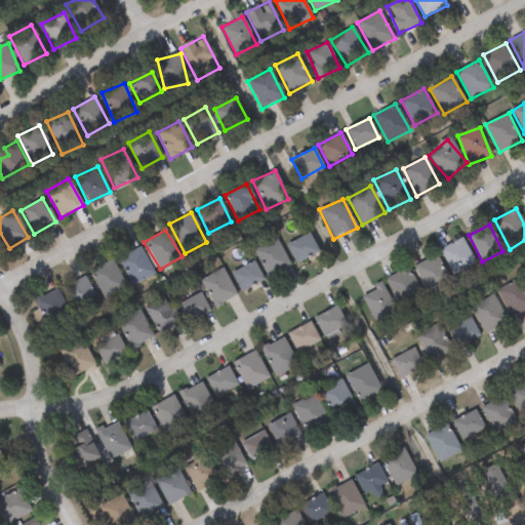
[(295,264),(286,244),(310,234),(319,253),(295,264)]
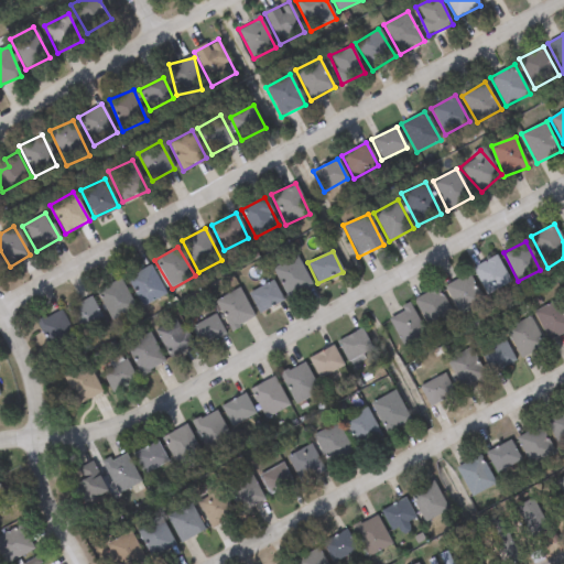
[(486,295),(473,268),(495,256),(509,282),(486,295)]
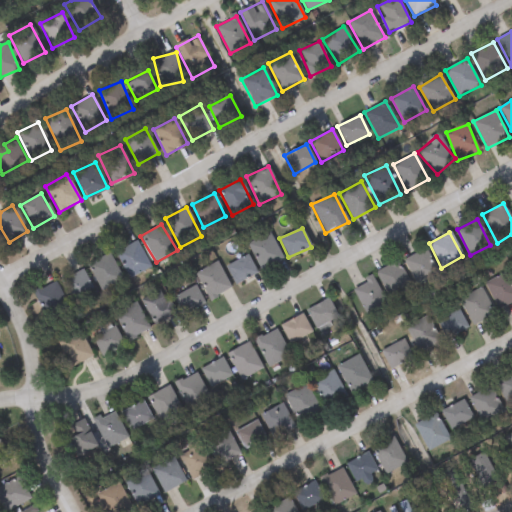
[(262,271),(248,244),(269,233),(283,260),(262,271)]
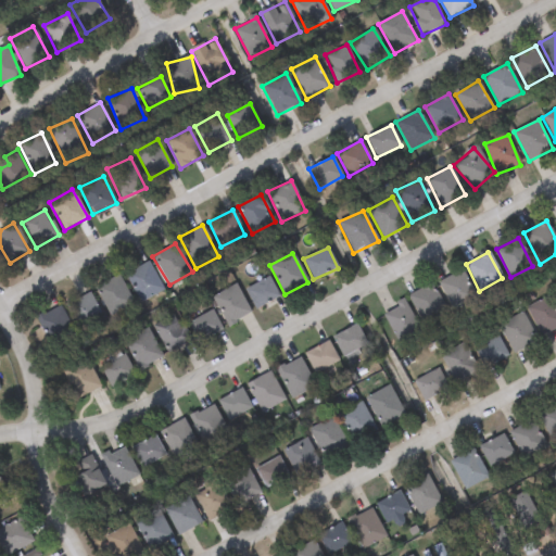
[(140,302),(124,274),(147,260),(163,289),(140,302)]
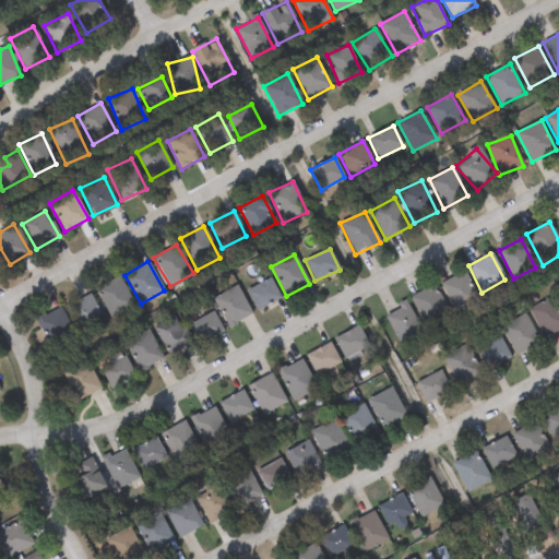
[(455,311),(440,284),(463,271),(478,298),(455,311)]
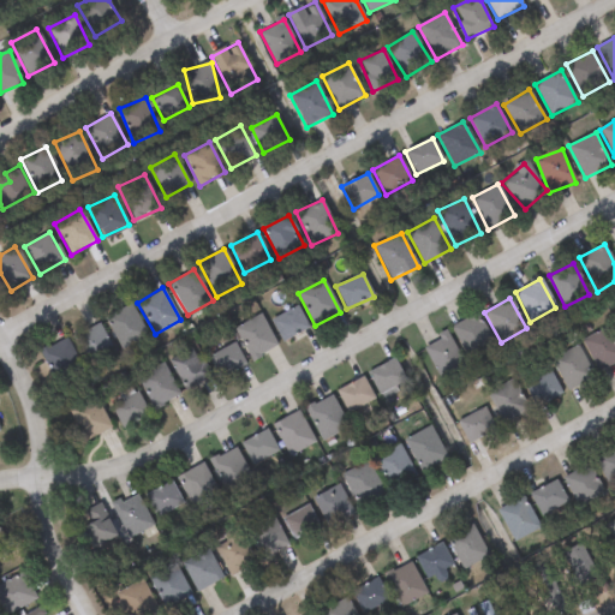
[(148,338),(121,350),(105,317),(131,304),(148,338)]
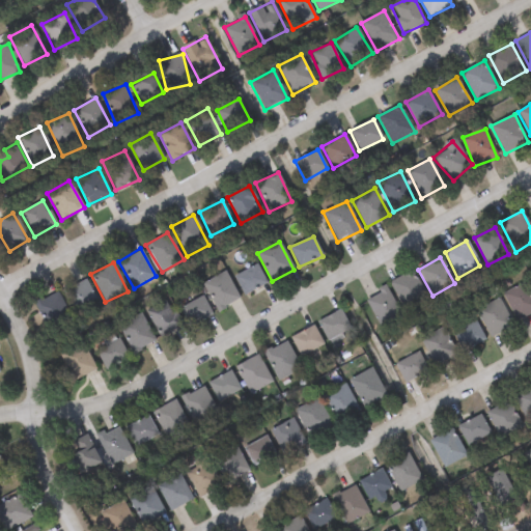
[(267,284),(244,295),(234,275),(257,264),(267,284)]
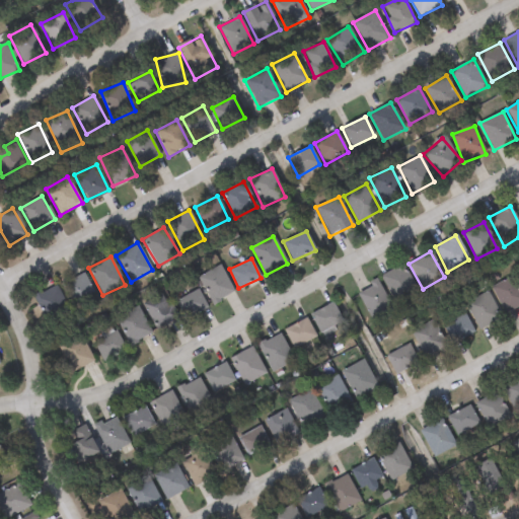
[(381,276),(403,265),(417,291),(394,303),(381,276)]
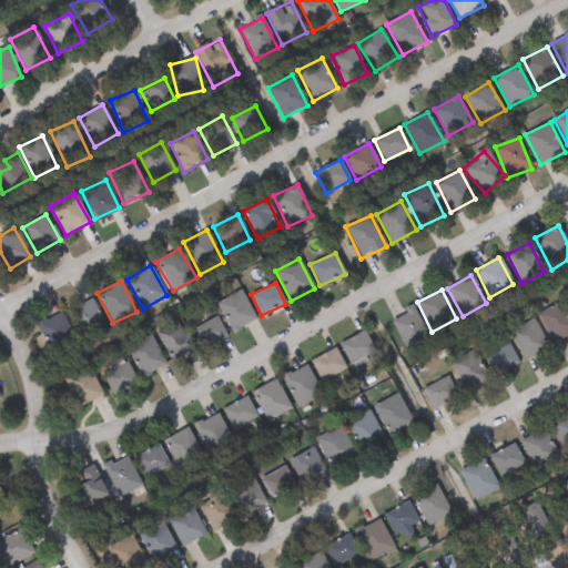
[(256,320),(232,333),(216,304),(240,291),(256,320)]
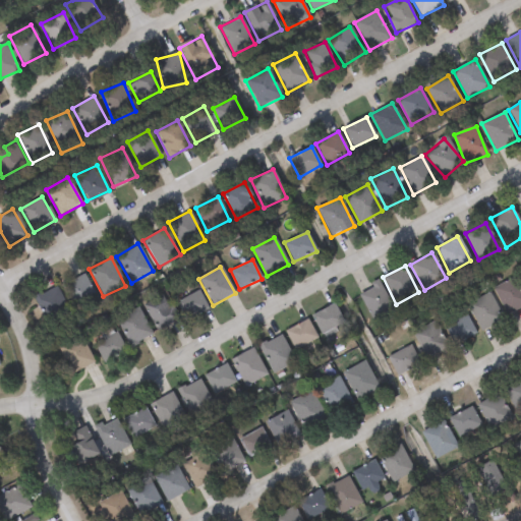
[(98,301),(76,311),(64,283),(85,274),(98,301)]
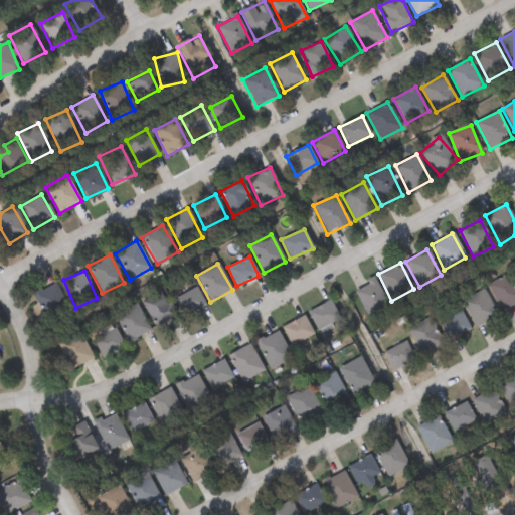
[(514,284),(514,305),(501,312),(488,285),(510,274),(514,284)]
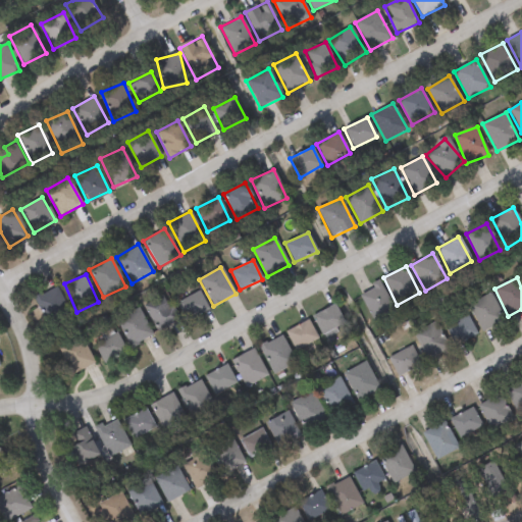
[(359,293),(380,282),(394,311),(372,321),(359,293)]
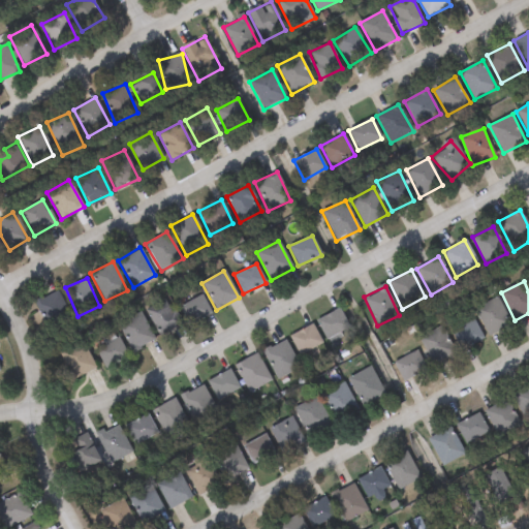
[(35,302),(58,290),(71,320),(49,331),(35,302)]
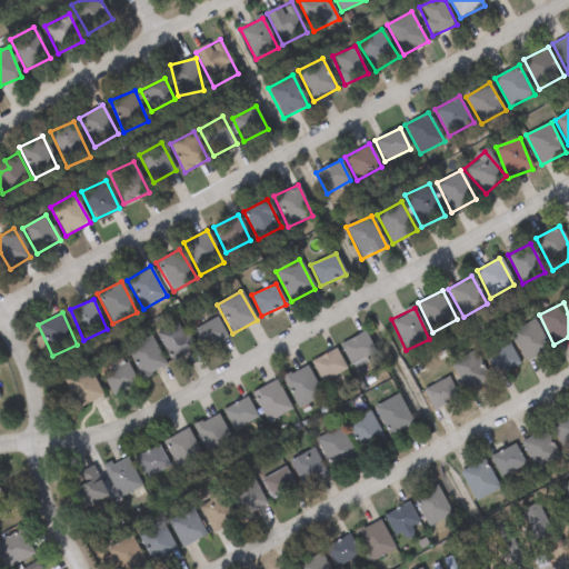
[(228,336),(206,350),(192,331),(215,316),(228,336)]
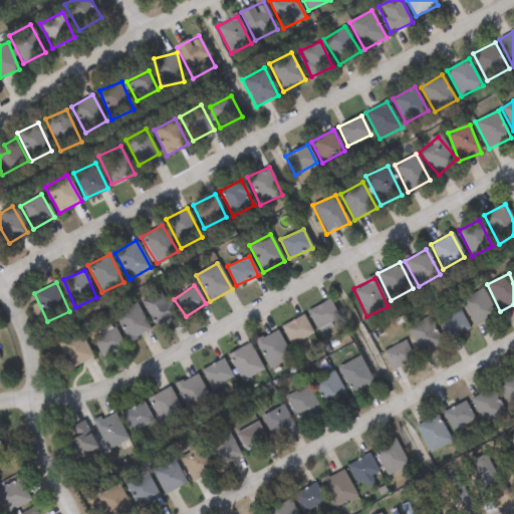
[(496,314),(474,326),(461,300),(482,289),(496,314)]
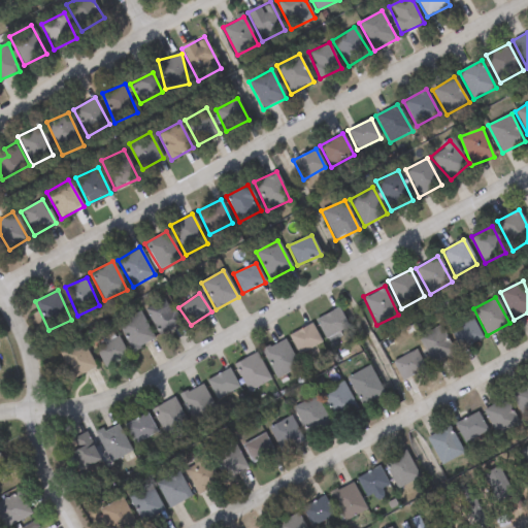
[(161,336),(144,310),(165,298),(182,324),(161,336)]
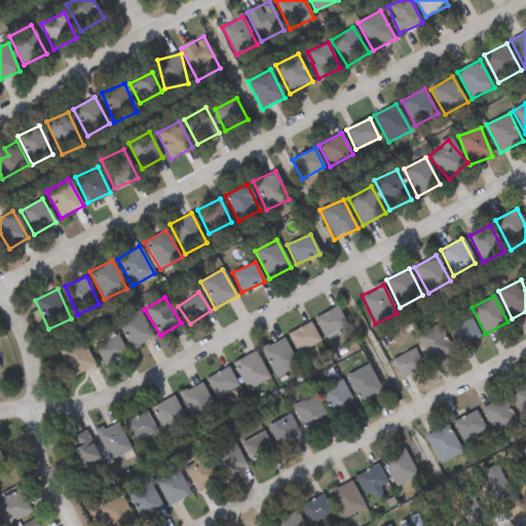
[(325,337),(315,317),(338,306),(347,326),(325,337)]
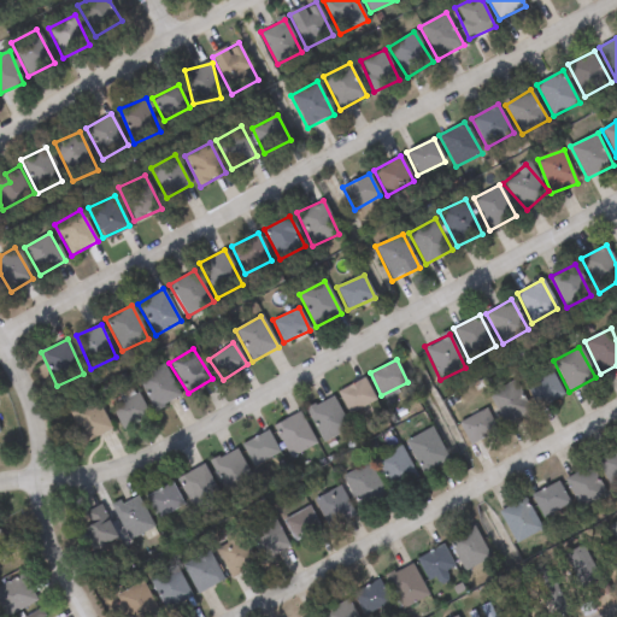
[(137,378),(164,365),(181,397),(154,410),(137,378)]
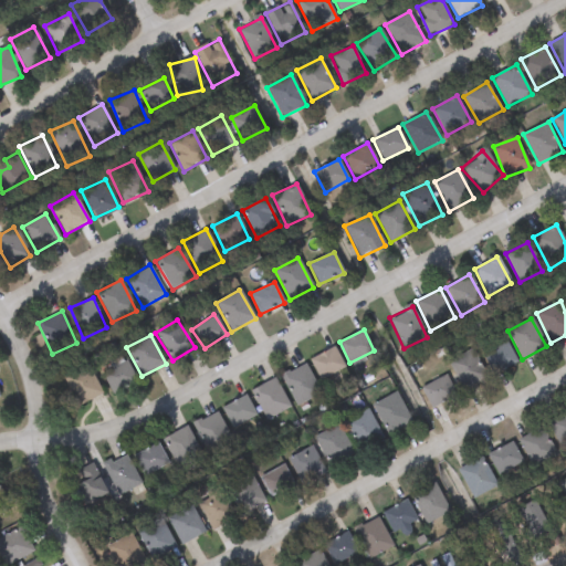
[(517,363),(492,375),(482,355),(506,343),(517,363)]
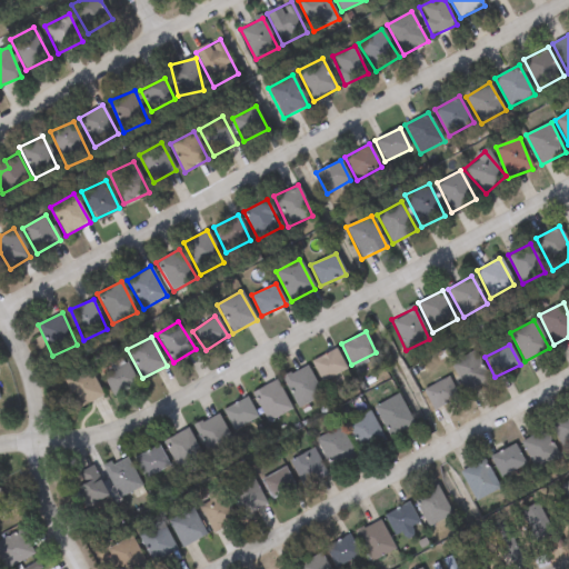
[(347,369),(323,383),(311,362),(335,348),(347,369)]
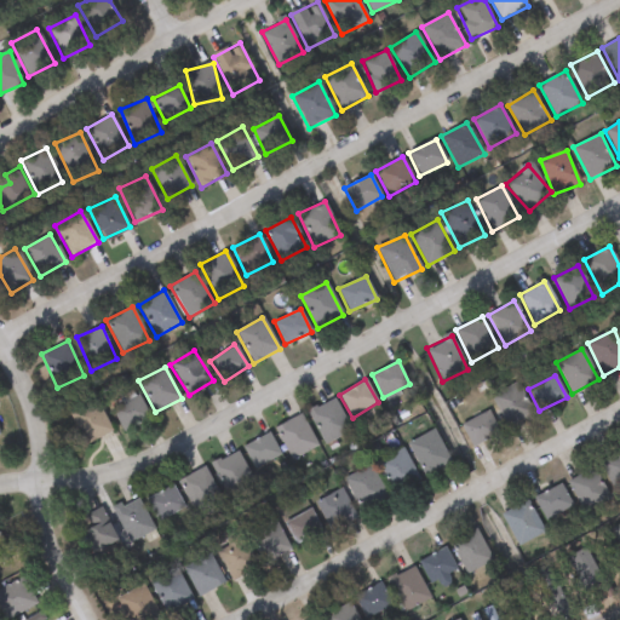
[(533,413),(506,428),(489,397),(516,383),(533,413)]
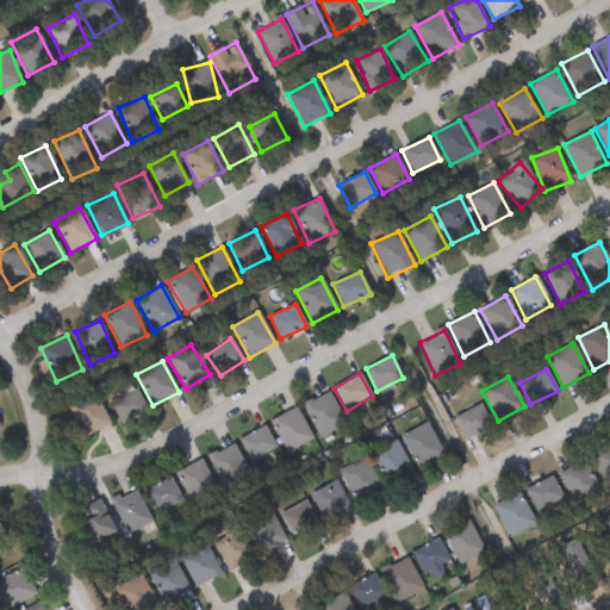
[(109,404),(132,387),(148,408),(124,424),(109,404)]
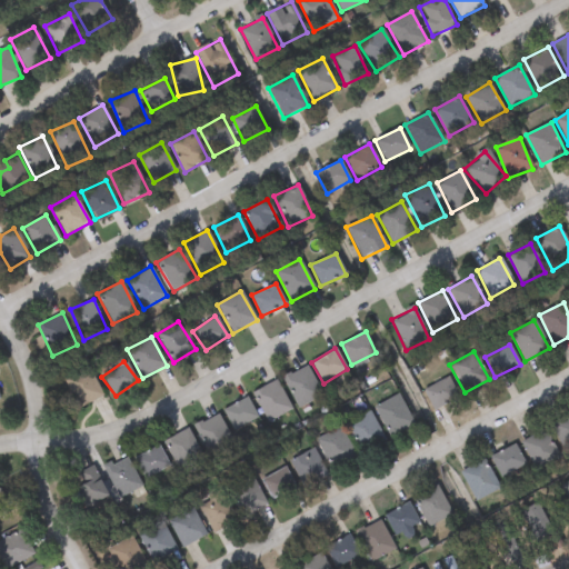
[(322,396),(298,408),(282,377),(307,365),(322,396)]
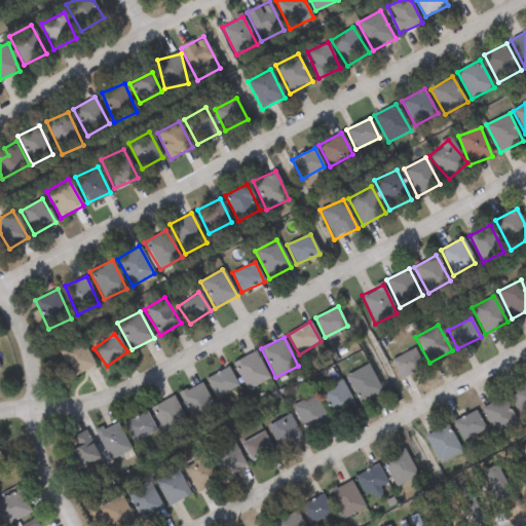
[(60,348),(82,338),(95,367),(72,377),(60,348)]
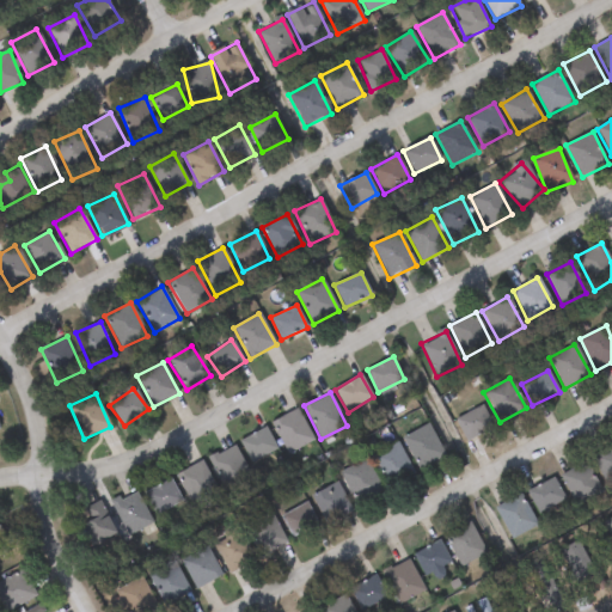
[(456,420),(482,405),(494,427),(466,441),(456,420)]
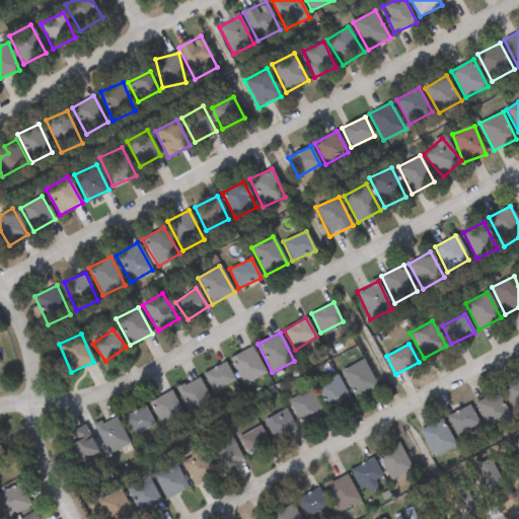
[(244,384),(230,359),(251,347),(267,372),(244,384)]
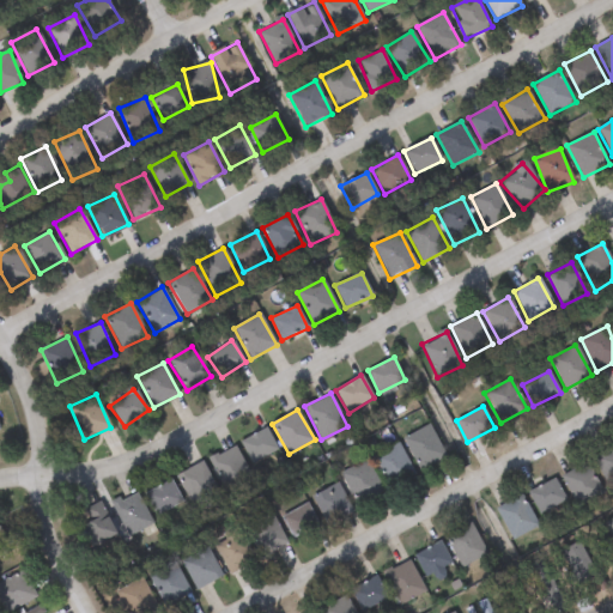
[(447,457),(420,471),(404,438),(430,425),(447,457)]
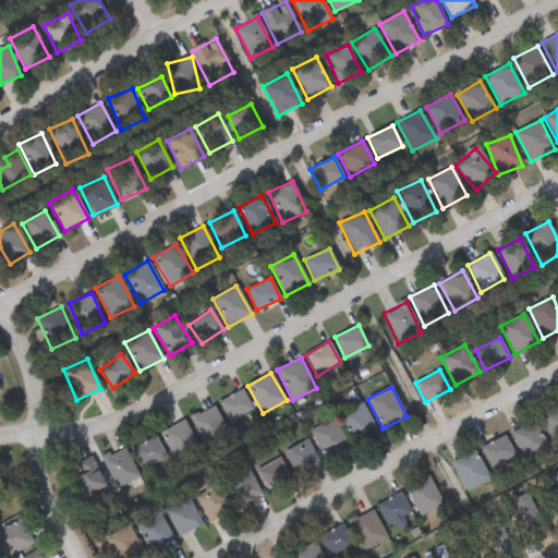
[(218,402),(242,389),(253,410),(230,423),(218,402)]
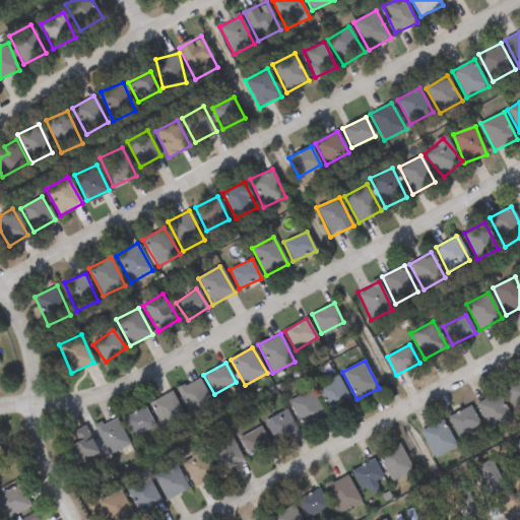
[(317,387),(338,376),(352,403),(331,414),(317,387)]
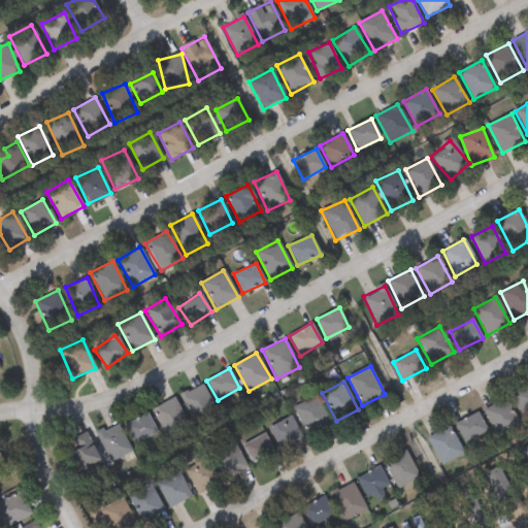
[(216,409),(194,422),(179,395),(201,384),(216,409)]
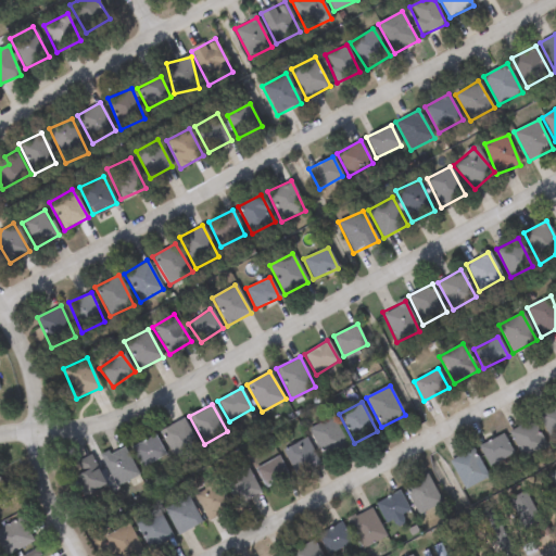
[(538,413),(555,404),(555,437),(550,440),(538,413)]
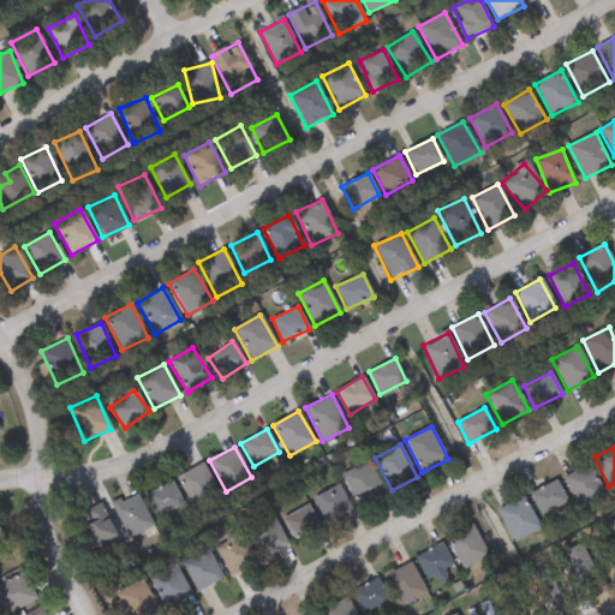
[(384,494),(358,507),(341,475),(368,461),(384,494)]
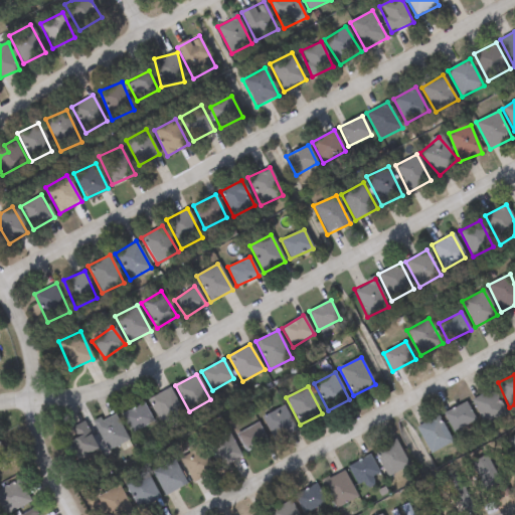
[(485,425),(471,399),(491,387),(506,413),(485,425)]
